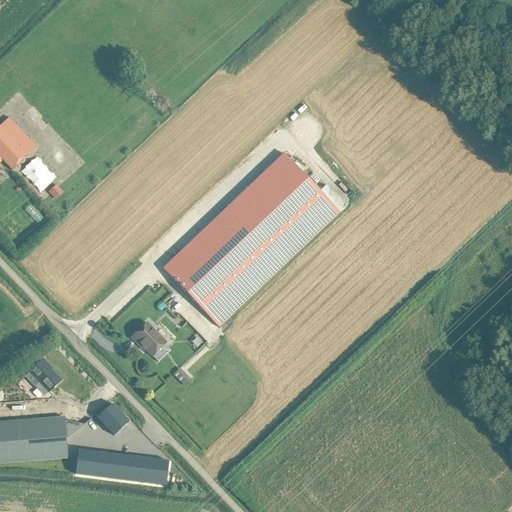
[(11,171),(36,146),(9,118),(0,125),(0,162),(2,161),(11,171)]
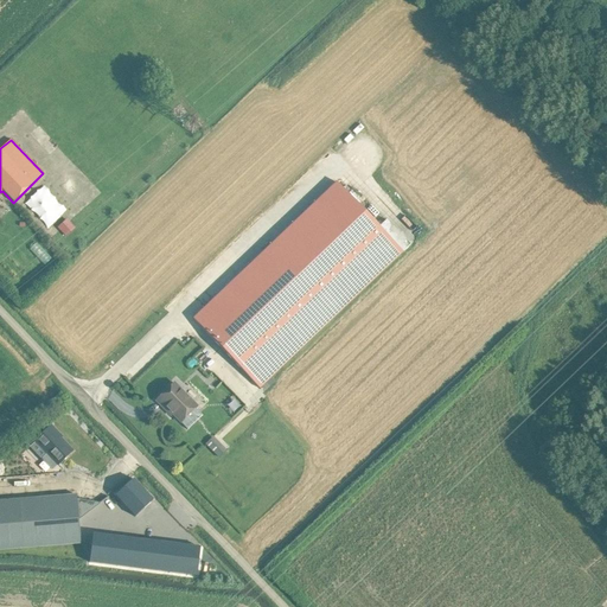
[(260,389),(268,381),(403,251),(379,228),(337,183),(193,319),(260,389)]
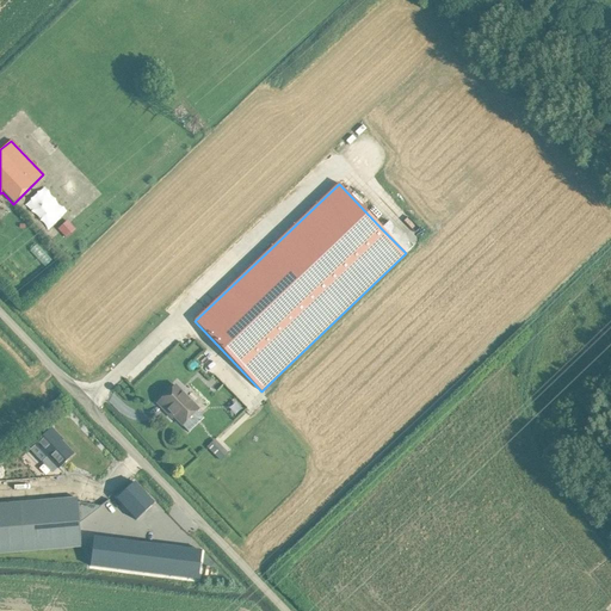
[(376,217),(380,213),(370,203),(365,207),(376,217)]
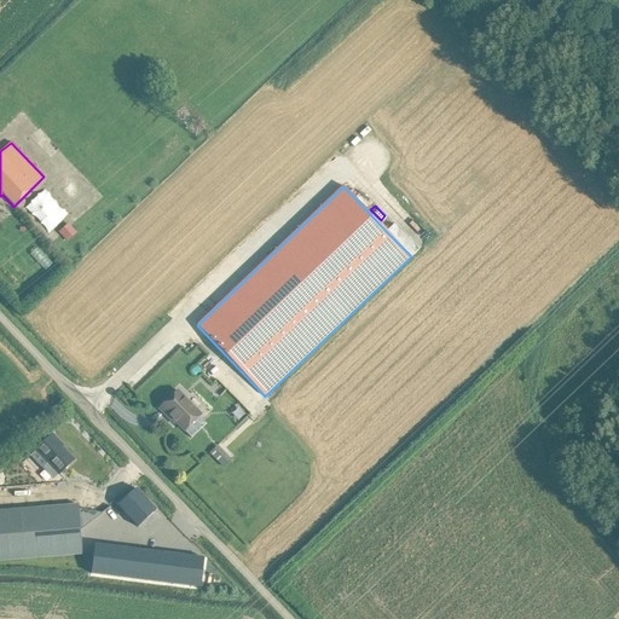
[(403,219),(395,225),(420,252),(427,246),(403,219)]
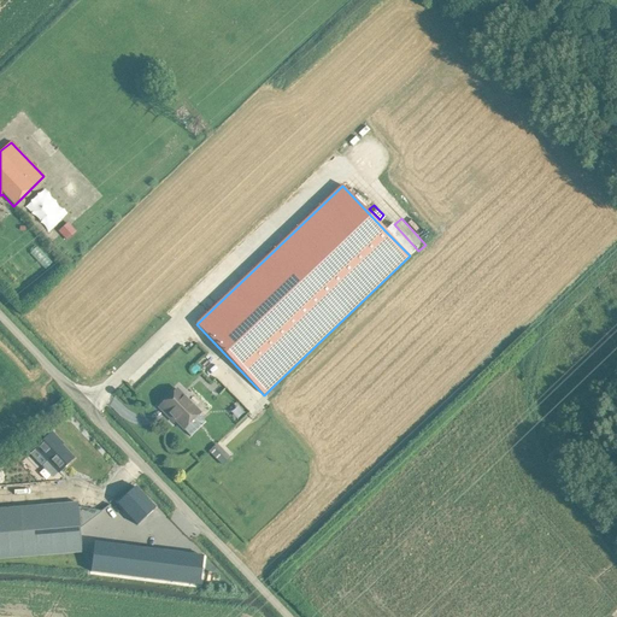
[(410,256),(417,248),(393,224),(386,231),(410,256)]
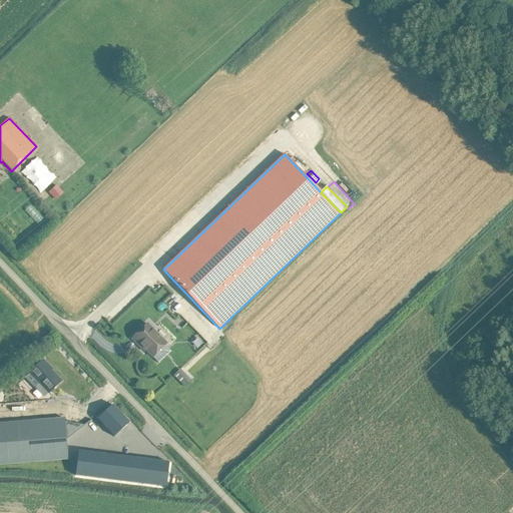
[(153,358),(166,344),(147,324),(132,339),(138,346),(140,345),(153,358)]
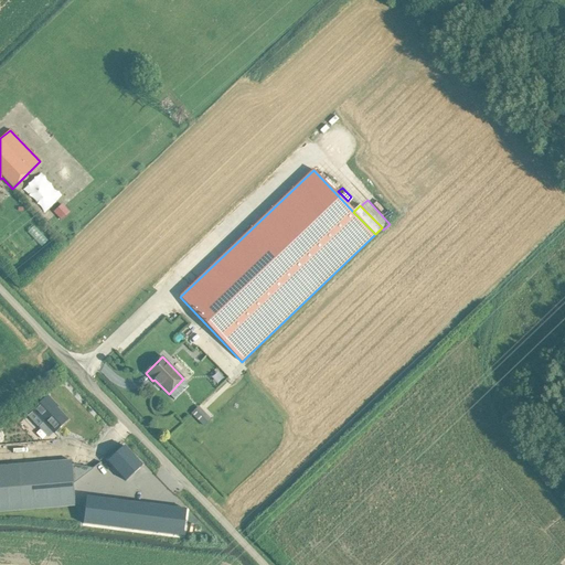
[(48,397),(40,404),(32,411),(44,423),(39,427),(49,438),(54,434),(67,420),(53,405),(54,404),(48,397)]
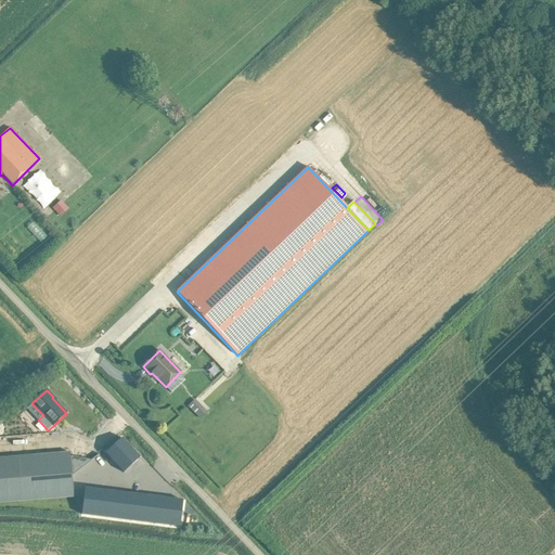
[(207,412),(196,401),(195,400),(188,407),(189,408),(201,420),(207,412)]
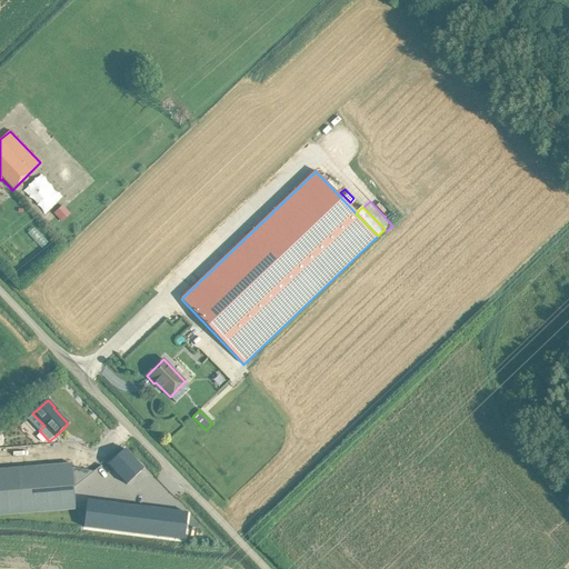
[(125,449),(108,465),(127,485),(143,469),(125,449)]
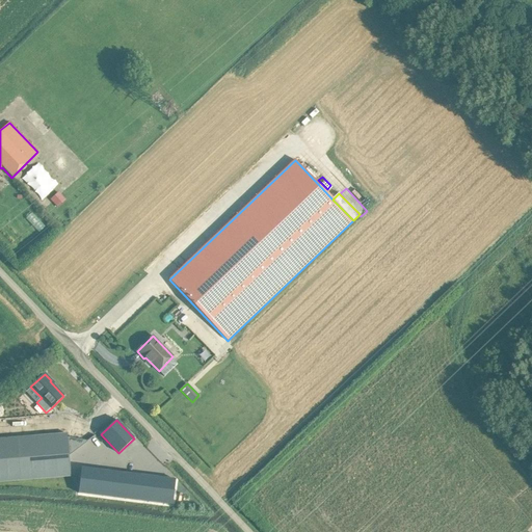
[(84,444),(84,441),(68,437),(67,434),(0,440),(0,482),(69,477),(72,474),(70,470),(69,455),(84,444)]
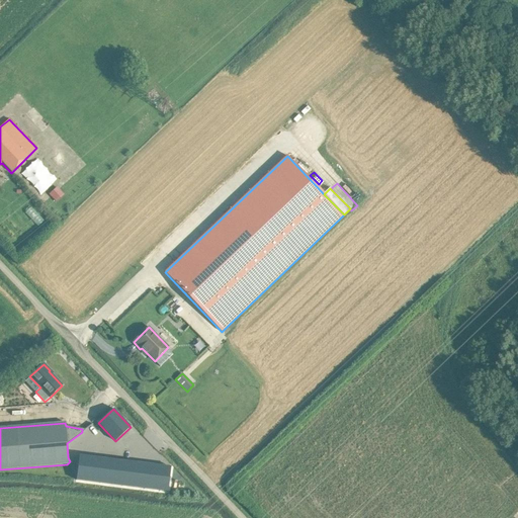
[(79,455),(76,481),(167,492),(168,492),(171,467),(79,455)]
